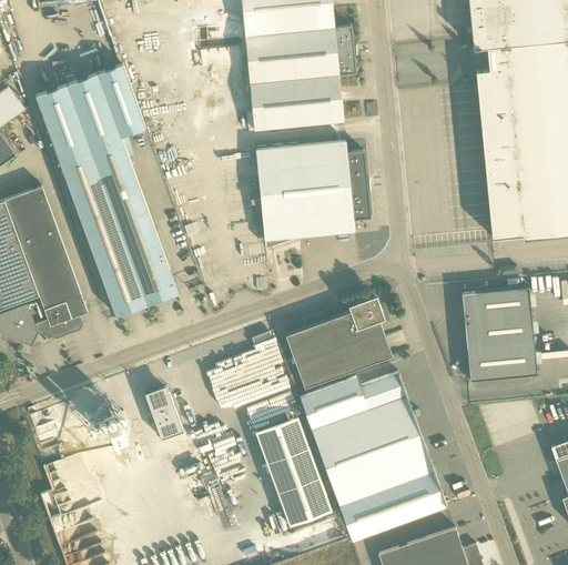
[(335,30),(332,0),(241,0),(245,38),(246,46),(246,48),(353,37),(352,28),(335,30)]
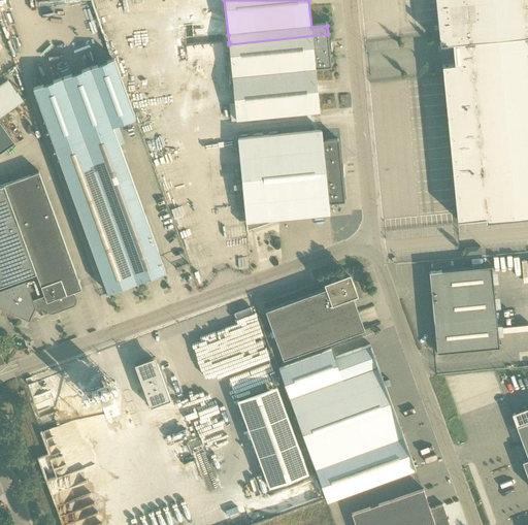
[(527,0),(435,0),(440,47),(453,46),(455,66),(442,67),(457,223),(486,220),(486,224),(527,219),(527,0)]
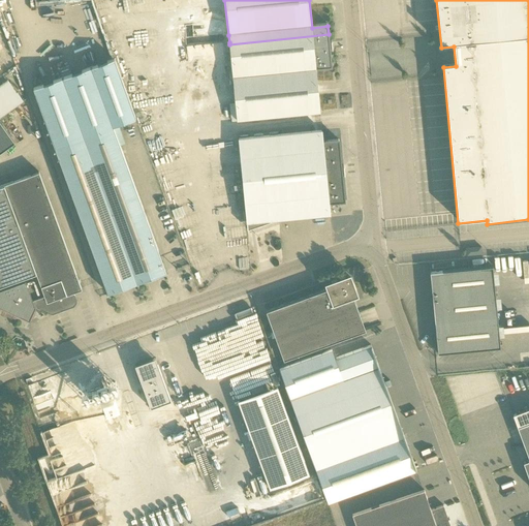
[(329,43),(329,34),(229,44),(238,123),(320,115),(316,70),(332,69),(330,52),(332,52),(333,52),(332,43),(331,43),(329,43)]
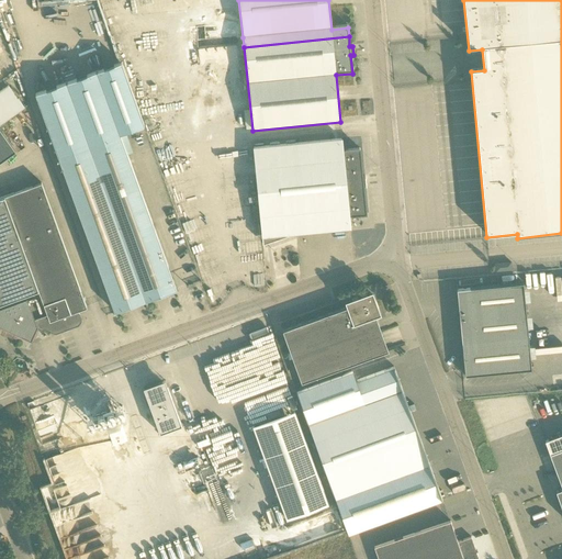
[(198,42),(198,47),(198,52),(238,47),(238,46),(244,45),(243,37),(198,42)]
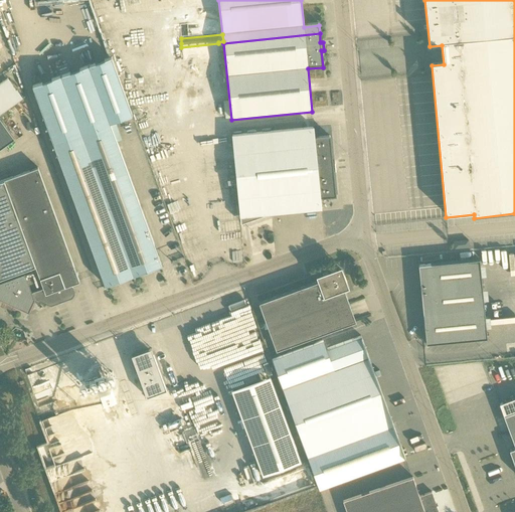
[(106,288),(162,268),(110,124),(132,116),(112,60),(33,89),(106,288)]
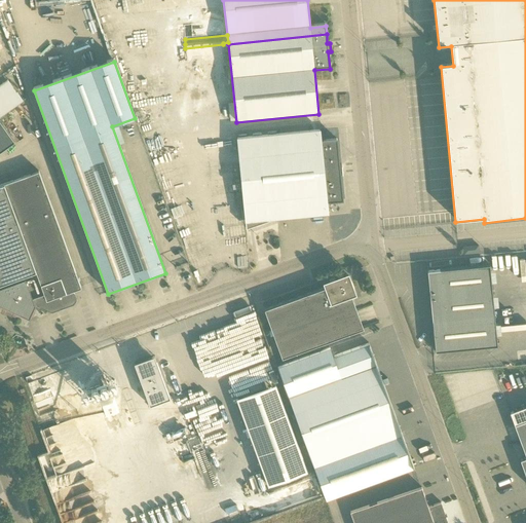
[(0,87),(0,118),(23,103),(8,82),(0,87)]
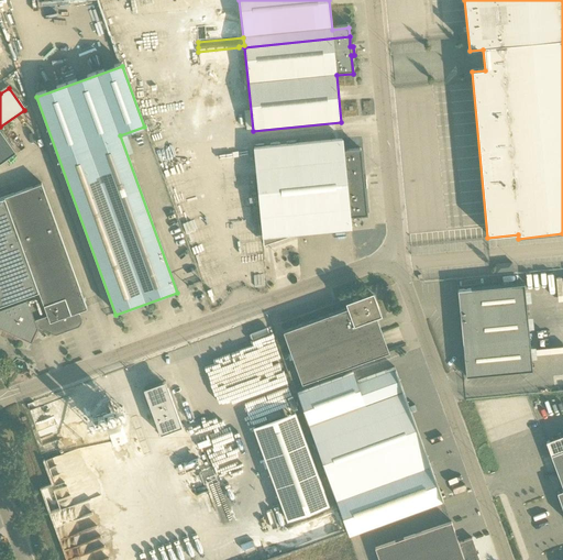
[(0,166),(17,155),(0,132),(0,166)]
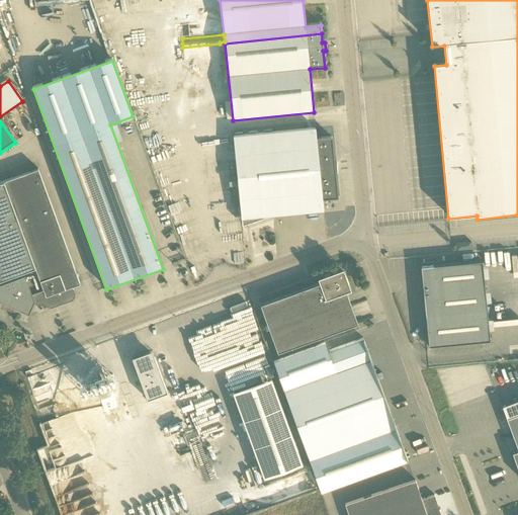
[(316,141),(315,131),(234,139),(242,222),(242,228),(273,217),(272,216),(323,211),(322,201),(338,199),(335,174),(337,173),(337,174),(338,174),(337,165),(336,165),(334,165),(332,140),(316,141)]
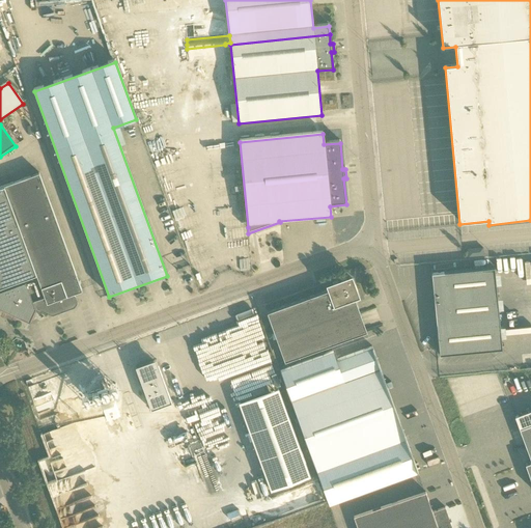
[(74,297),(82,294),(39,175),(0,189),(0,310),(7,313),(6,316),(14,320),(15,317),(29,324),(35,310),(51,318),(76,309),(77,305),(74,297)]
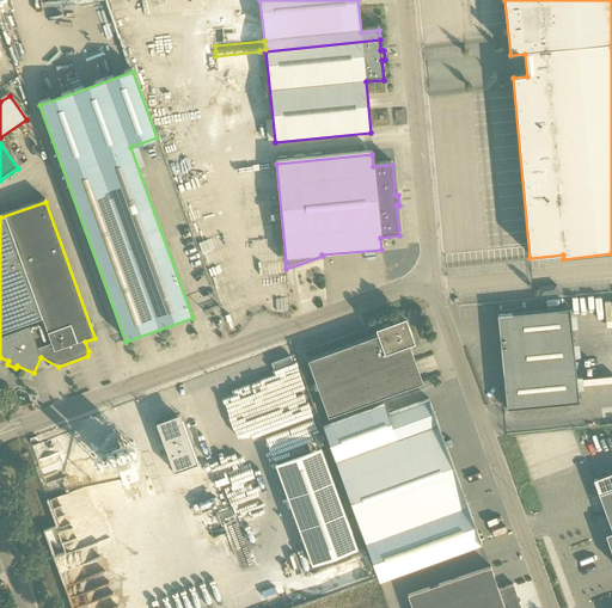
[(507,412),(579,405),(570,311),(497,318),(507,412)]
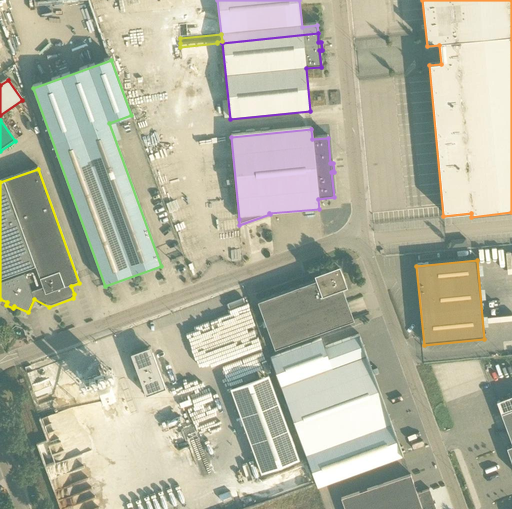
[(339,273),(337,269),(314,278),(316,282),(258,304),(275,351),(354,322),(342,291),(347,289),(341,272),(339,273)]
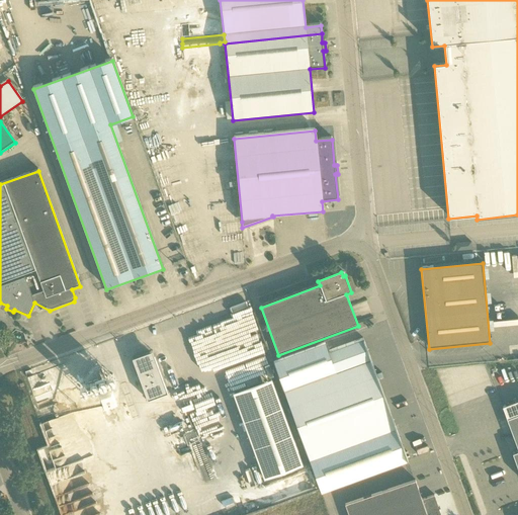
[(329,353),(326,345),(273,364),(321,495),(408,462),(363,341),(329,353)]
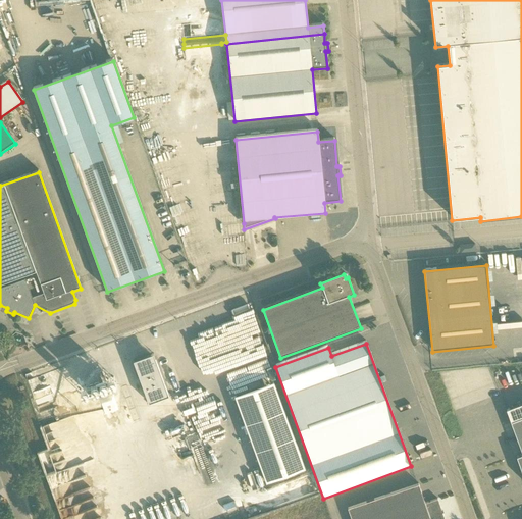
[(150,406),(169,399),(156,362),(136,369),(150,406)]
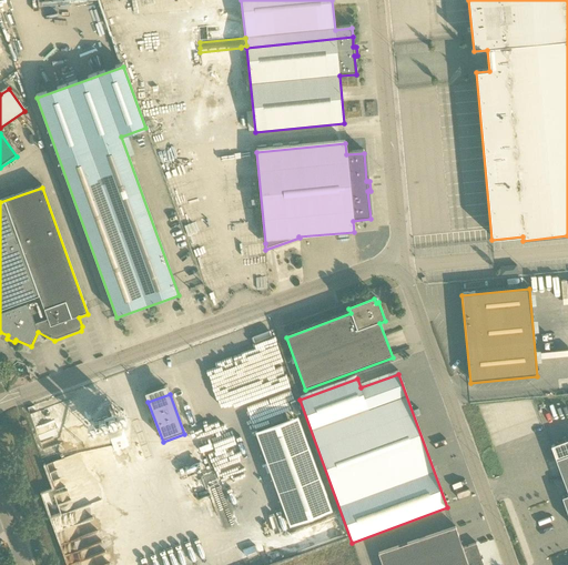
[(109,430),(105,420),(97,423),(101,433),(108,431),(113,449),(129,442),(122,424),(109,430)]
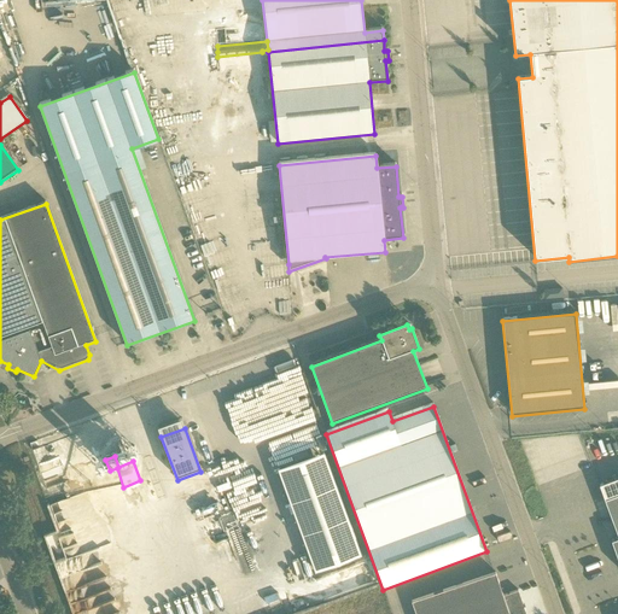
[(617,497),(608,501),(604,486),(600,487),(605,502),(617,538),(617,539),(612,543),(617,560),(617,497)]
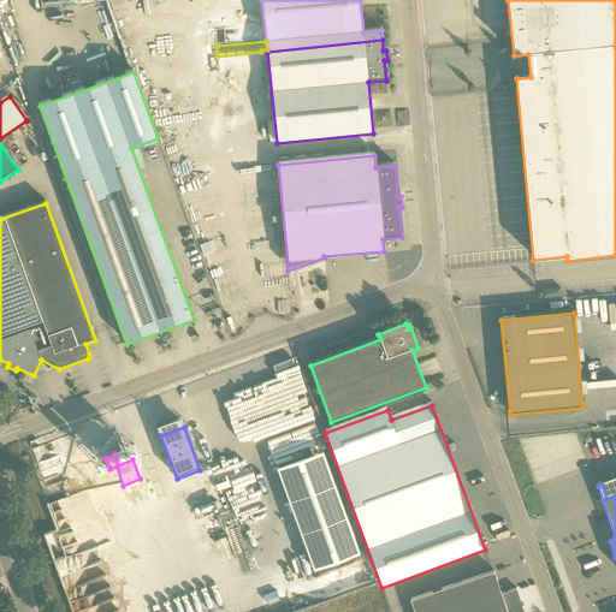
[(314,571),(360,556),(336,487),(290,504),(314,571)]
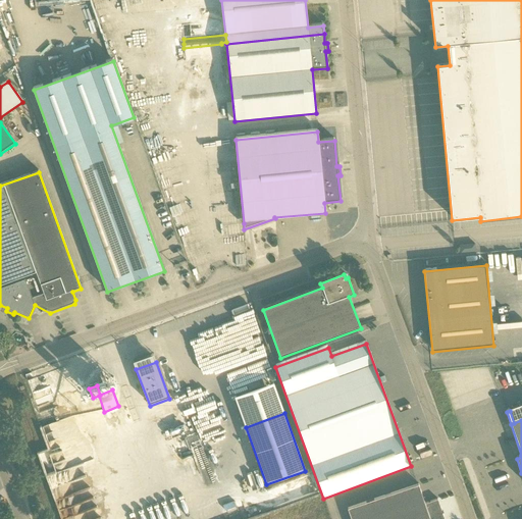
[(425,506),(419,486),(348,510),(350,518),(444,518),(437,502),(425,506)]
